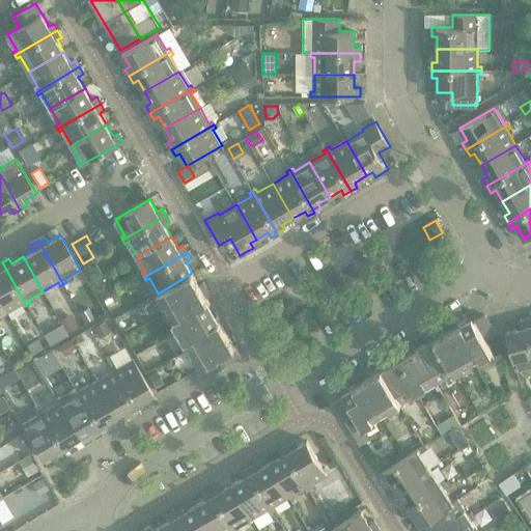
[(0,301),(6,312),(22,304),(23,307),(26,305),(2,262),(0,262),(0,301)]
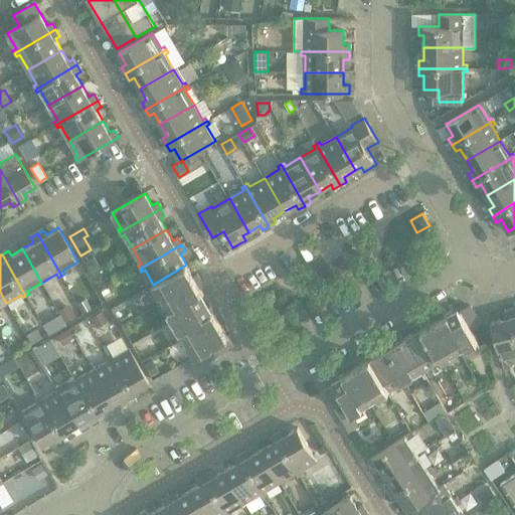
[(186,265),(153,285),(163,302),(197,283),(202,281),(198,274),(193,276),(186,265)]
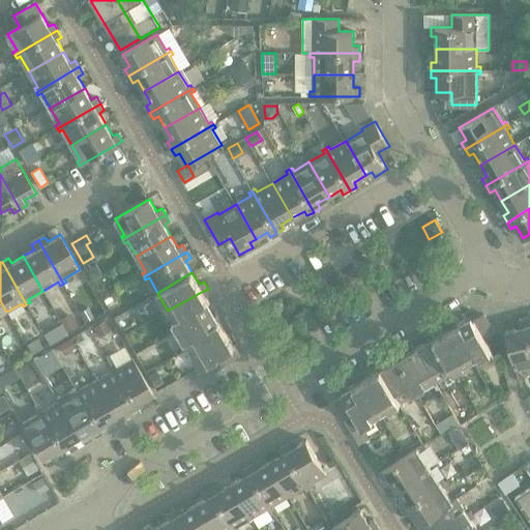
[(203,291),(168,311),(178,329),(213,308),(203,291)]
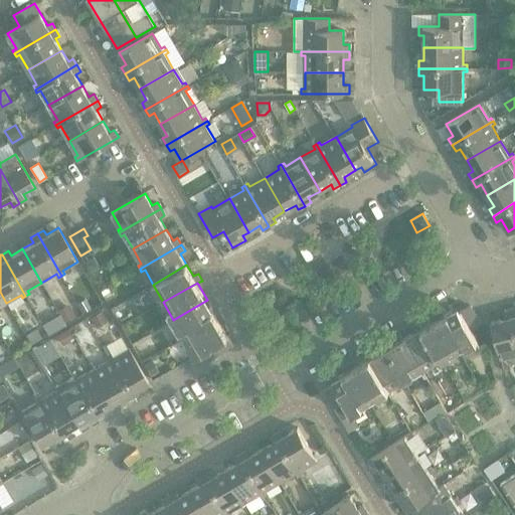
[(86,298),(77,302),(83,312),(91,308),(86,298)]
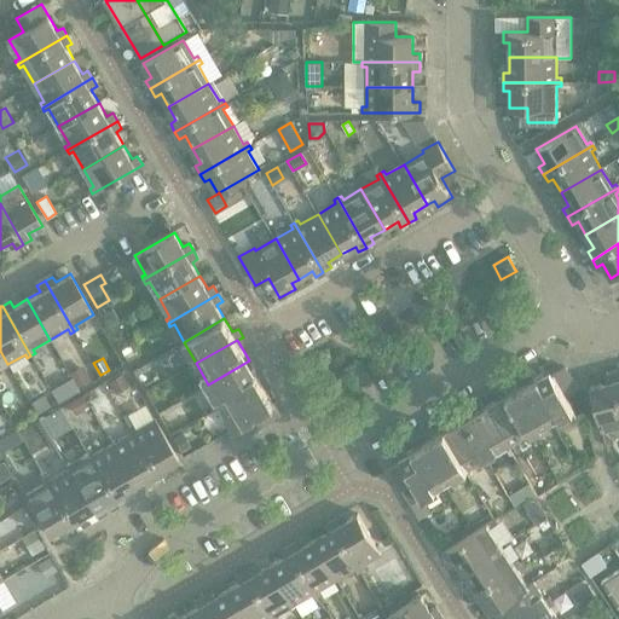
[(249,360),(208,385),(221,405),(261,382),(249,360)]
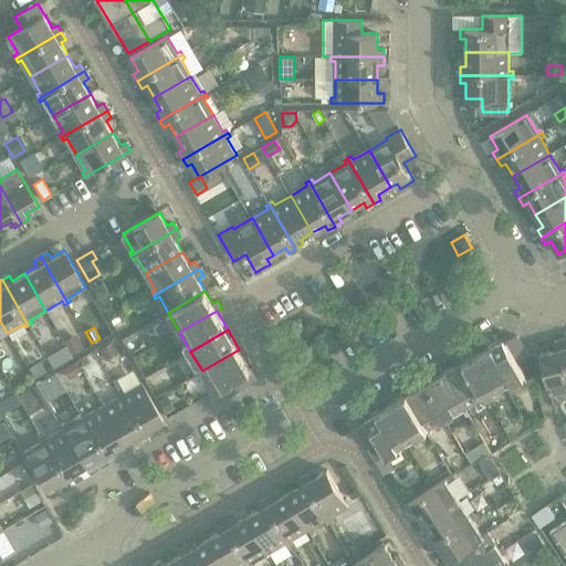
[(77,336),(65,343),(72,354),(83,347),(77,336)]
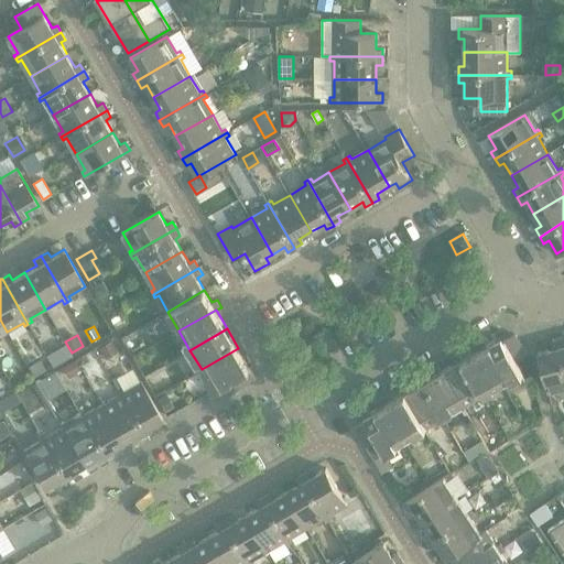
[(516,335),(505,342),(508,348),(519,342),(516,335)]
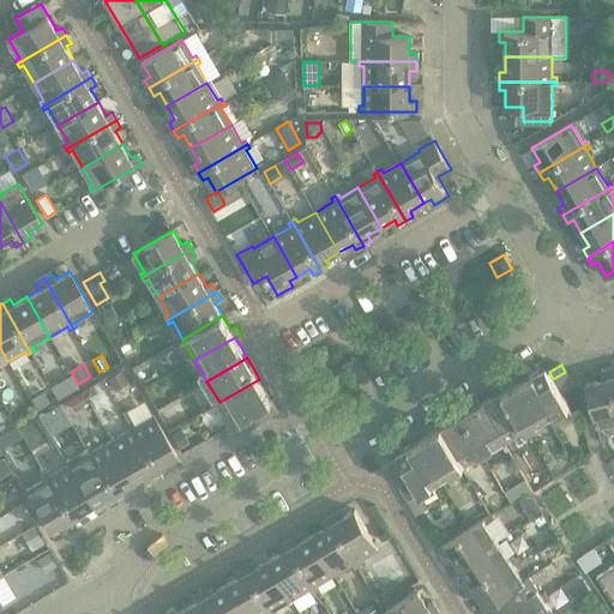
[(546,366),(525,378),(524,379),(547,419),(555,414),(559,419),(572,411),(561,392),(557,384),(553,379),(549,372),(546,366)]
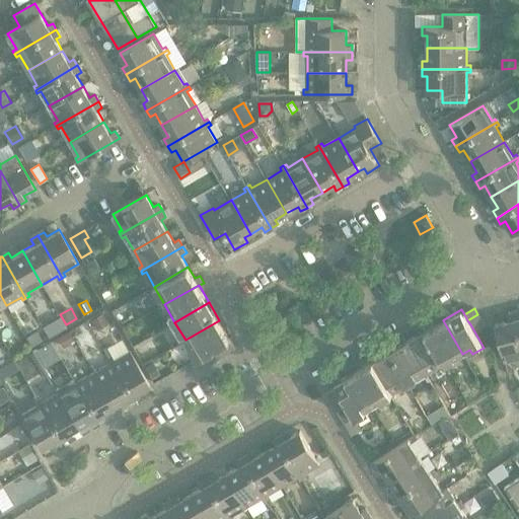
[(102,313),(91,320),(95,327),(106,320),(102,313)]
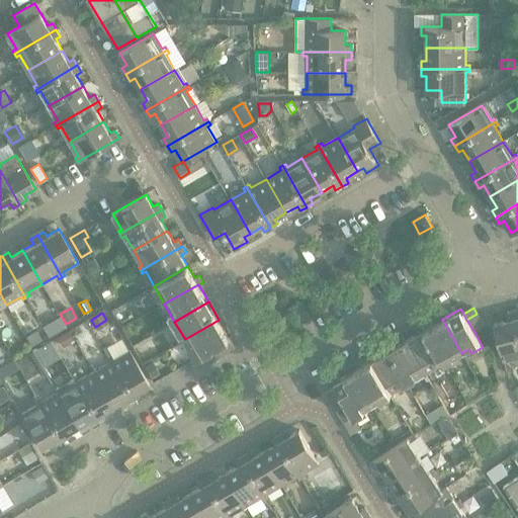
[(517,331),(513,313),(506,315),(507,321),(494,324),(504,361),(517,357),(517,331)]
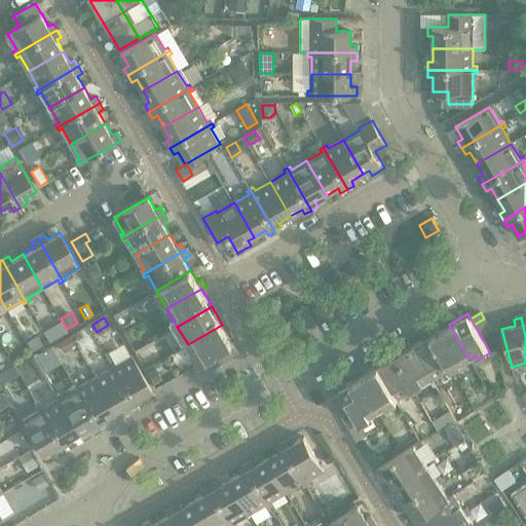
[(442,328),(431,334),(430,335),(451,369),(468,359),(449,325),(450,324),(447,318),(440,324),(442,328)]
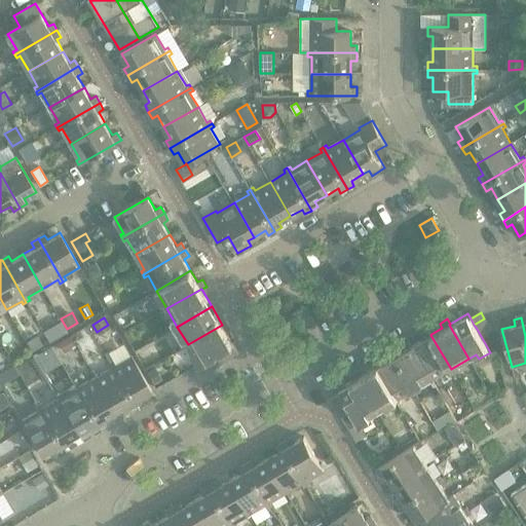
[(487,324),(484,318),(474,325),(477,329),(487,324)]
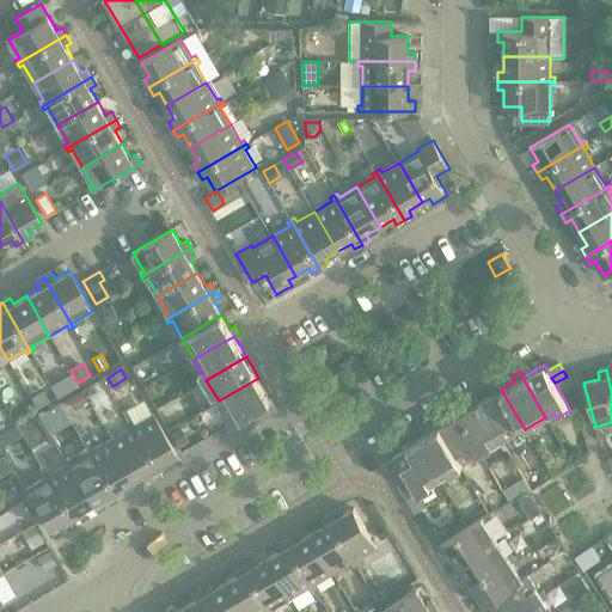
[(71,373),(49,385),(57,397),(78,385),(71,373)]
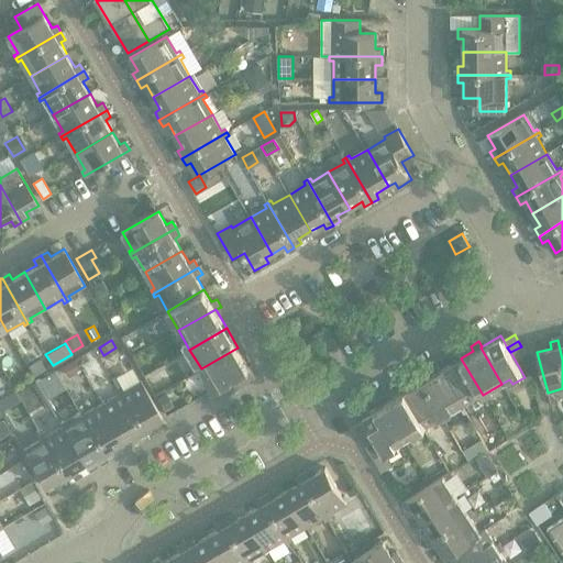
[(238,348),(201,368),(212,389),(219,386),(225,382),(231,378),(238,375),(243,372),(250,367),(242,355),(247,352),(243,344),(238,348)]
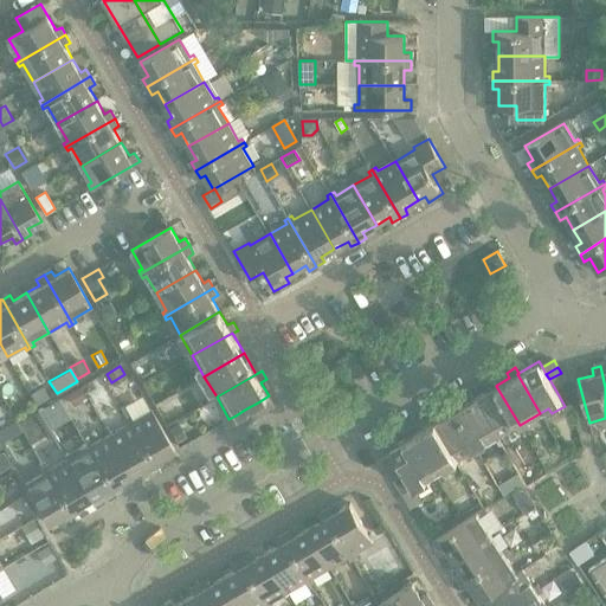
[(566,381),(561,373),(549,379),(554,387),(566,381)]
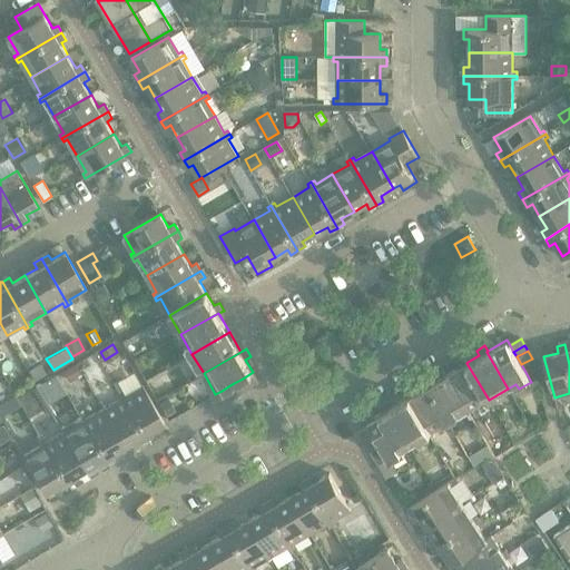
[(460,367),(446,374),(469,412),(484,402),(487,405),(491,403),(489,400),(467,363),(468,362),(464,357),(457,362),(460,367)]
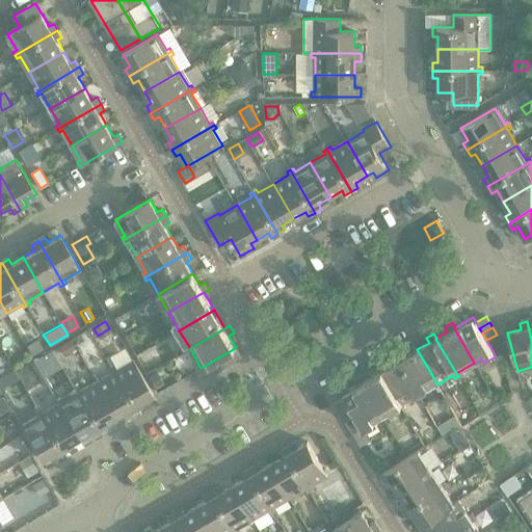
[(37,340),(27,346),(32,355),(43,349),(37,340)]
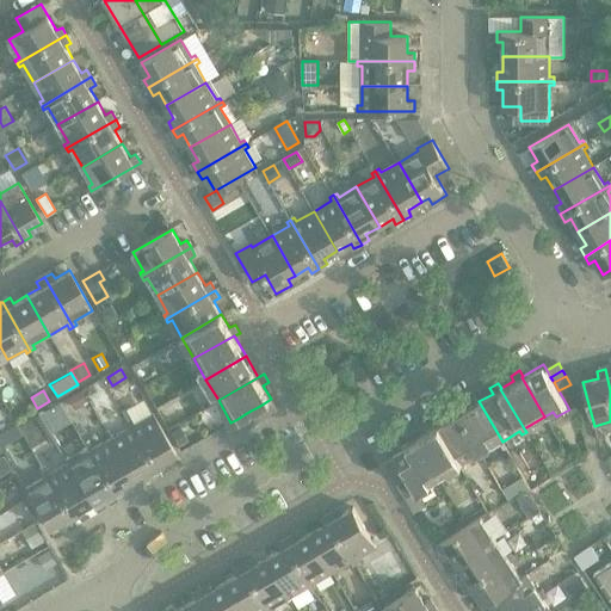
[(81,390),(68,397),(74,408),(87,401),(81,390)]
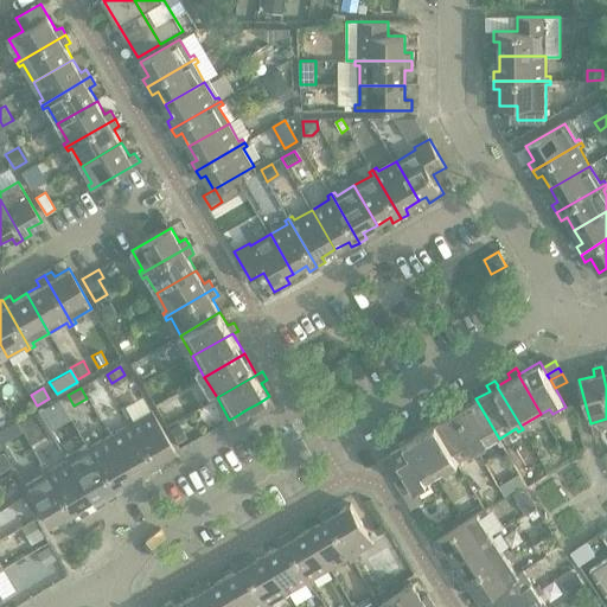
[(269,411),(275,408),(269,396),(262,401),(269,411)]
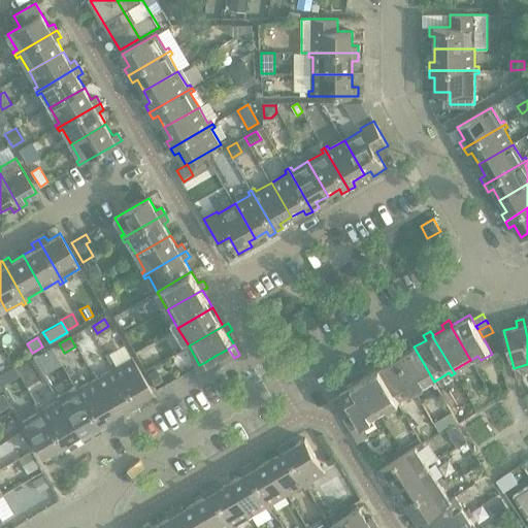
[(400,349),(393,352),(418,395),(421,393),(419,390),(434,382),(414,347),(402,354),(400,349)]
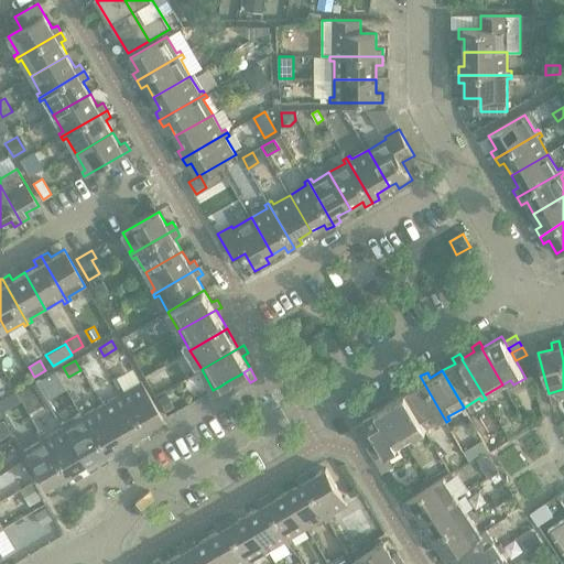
[(56,371),(36,383),(42,391),(61,380),(56,371)]
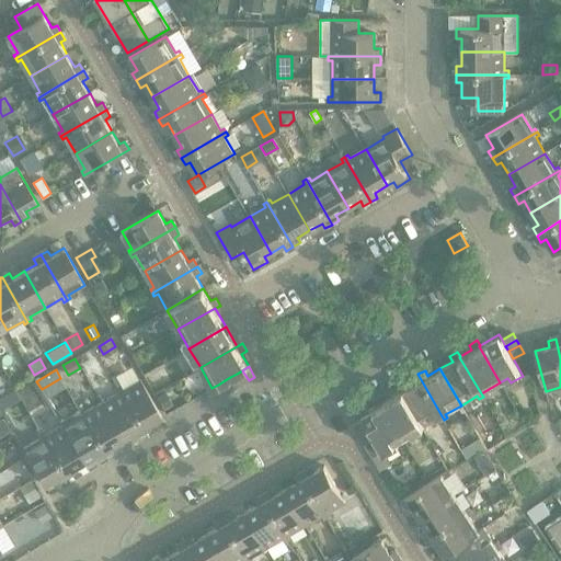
[(242,385),(249,380),(242,370),(237,374),(242,385)]
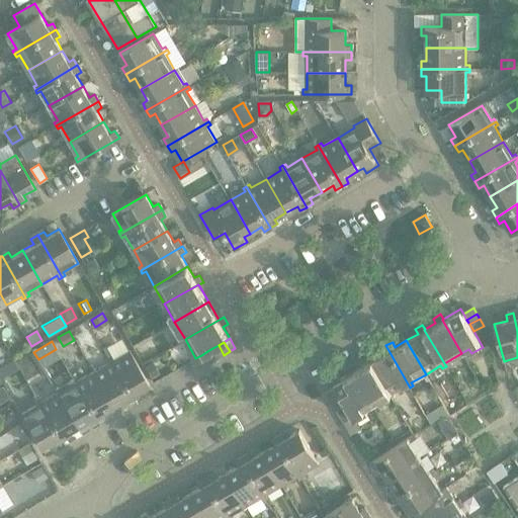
[(219,358),(224,355),(219,345),(212,348),(219,358)]
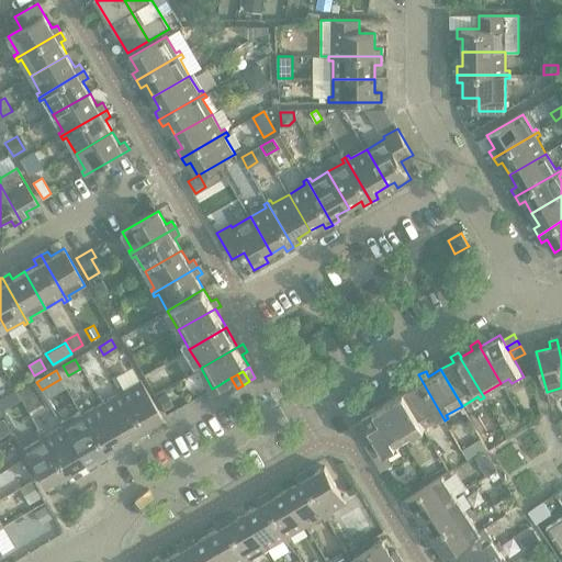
[(414,384),(402,391),(424,428),(439,418),(441,423),(445,420),(418,374),(412,379),(414,384)]
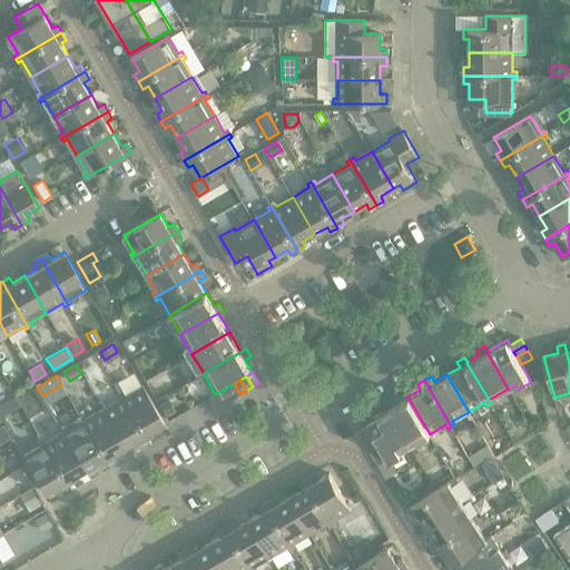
[(241,394),(234,383),(228,386),(234,397),(241,394)]
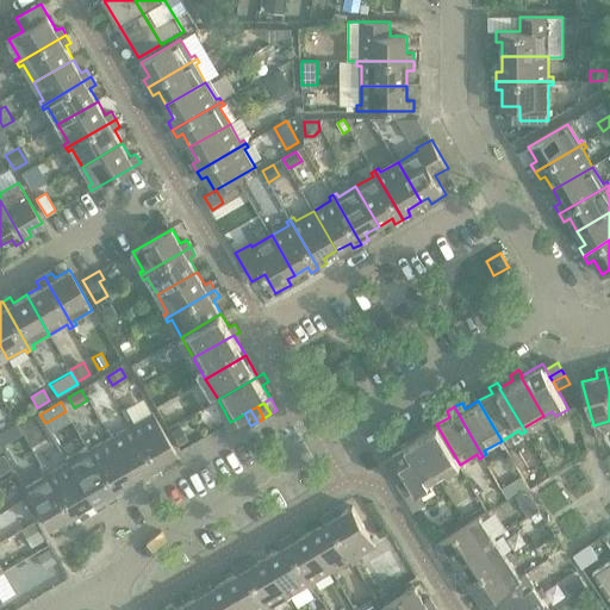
[(131,419),(128,422),(156,471),(165,467),(161,461),(175,453),(153,414),(134,424),(131,419)]
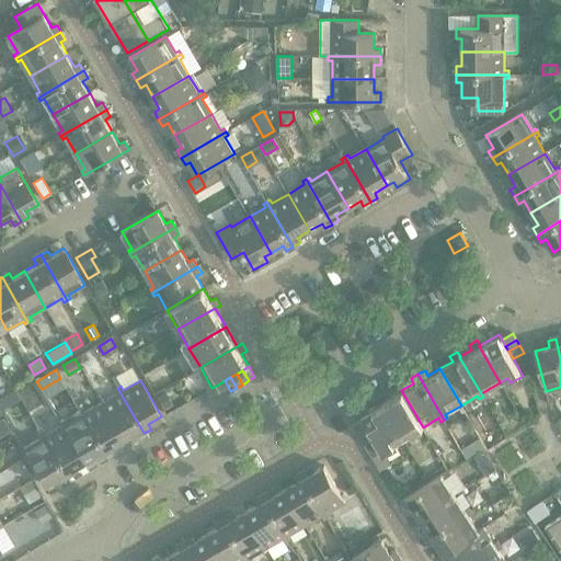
[(225,395),(230,391),(225,380),(218,385),(225,395)]
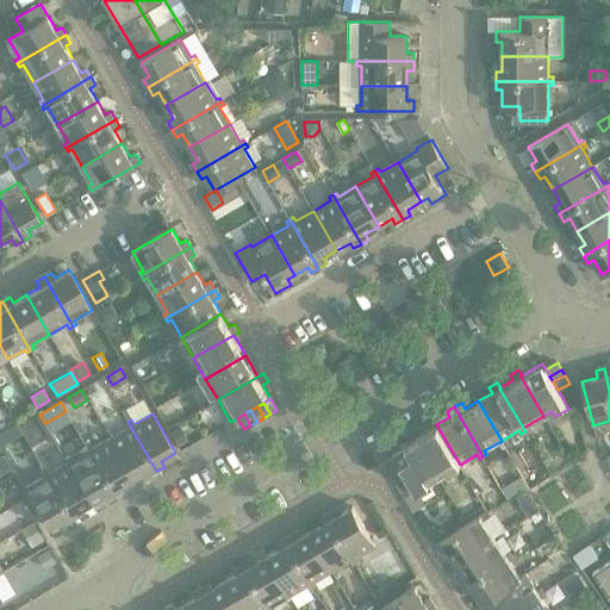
[(237,434),(244,429),(237,418),(230,422),(237,434)]
